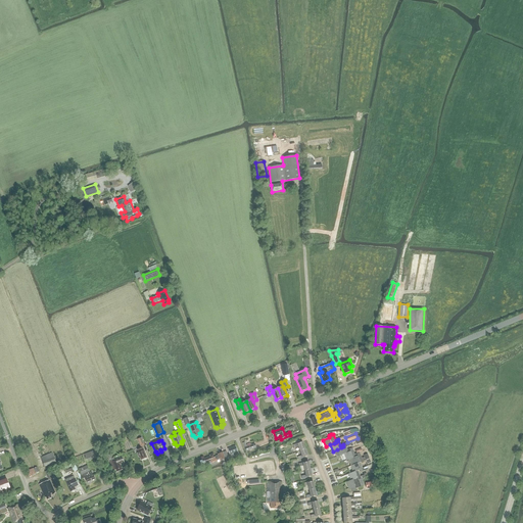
[(300,441),(290,445),(292,450),(302,446),(300,441)]
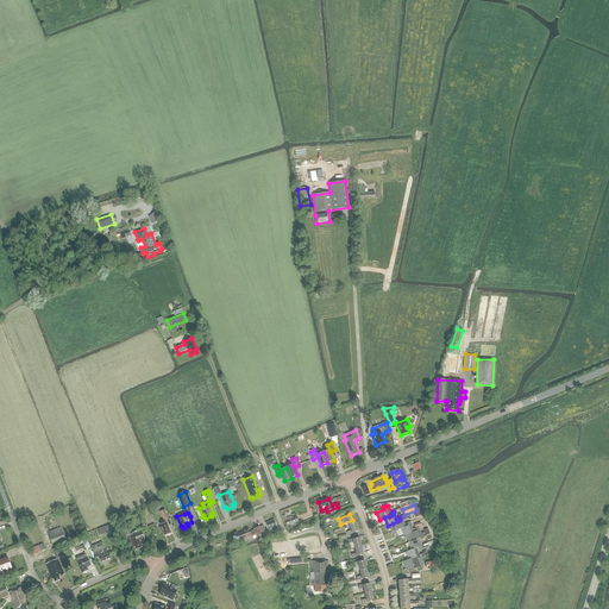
[(408,523),(406,525),(403,520),(408,519),(407,515),(400,518),(400,520),(397,521),(393,523),(396,531),(401,528),(406,527),(408,526),(408,523)]
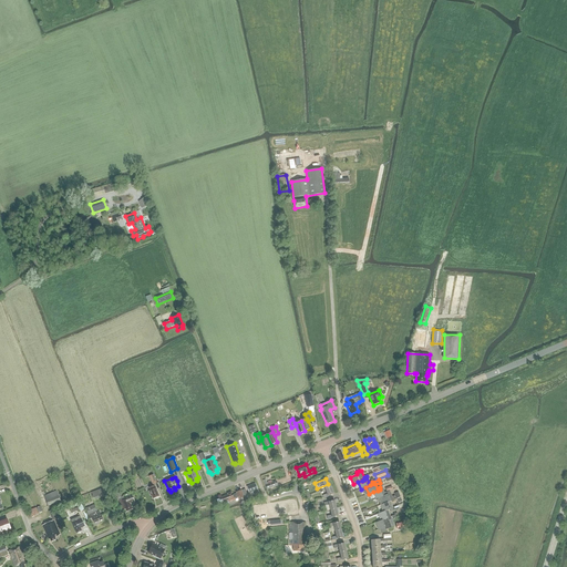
[(249,493),(253,492),(253,494),(258,492),(255,484),(247,487),(249,493)]
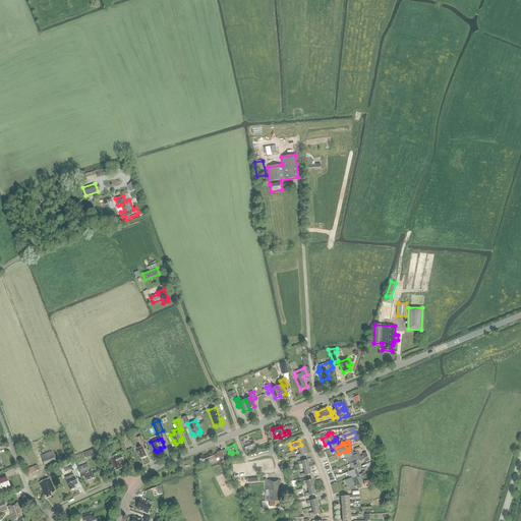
[(301,445),(291,449),(293,454),(303,450),(301,445)]
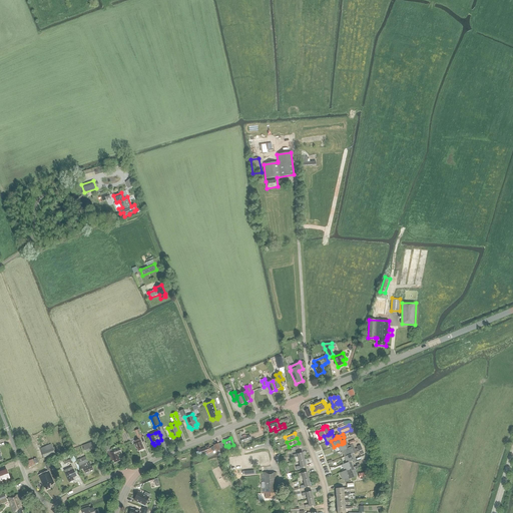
[(138,452),(144,449),(142,443),(141,443),(141,442),(140,442),(139,439),(134,441),(136,444),(134,445),(136,449),(137,449),(138,452)]
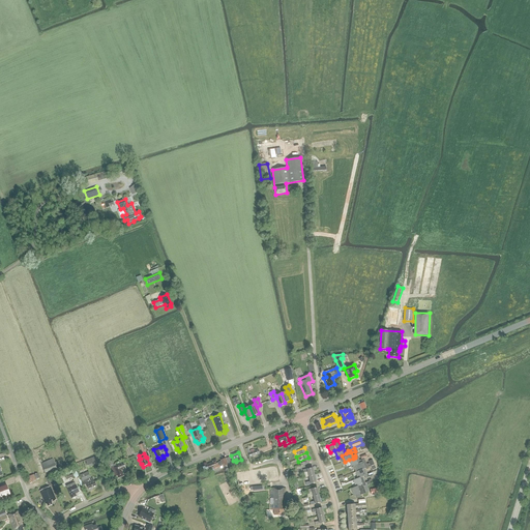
[(361,460),(360,461),(357,454),(355,455),(355,458),(353,459),(349,460),(352,467),(356,465),(360,463),(362,462),(361,460)]
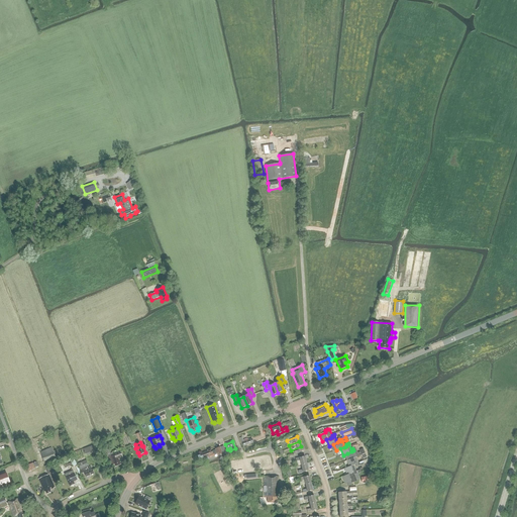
[(95,444),(84,448),(86,455),(98,450),(95,444)]
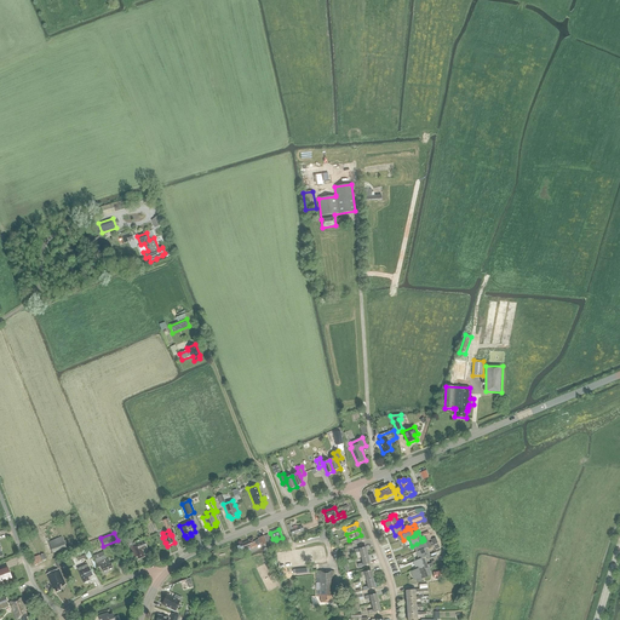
[(361,535),(349,540),(351,546),(362,541),(361,535)]
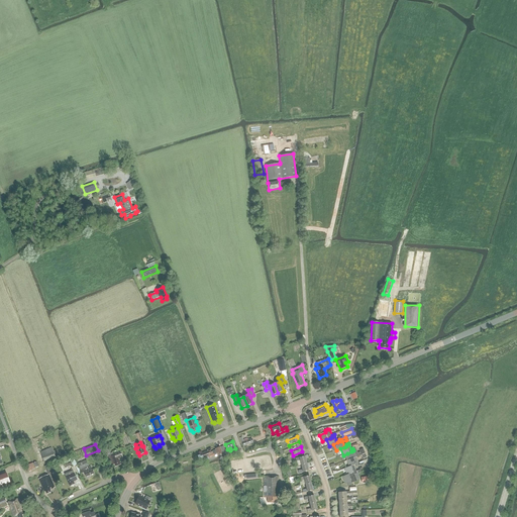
[(52,447),(40,451),(44,461),(56,456),(52,447)]
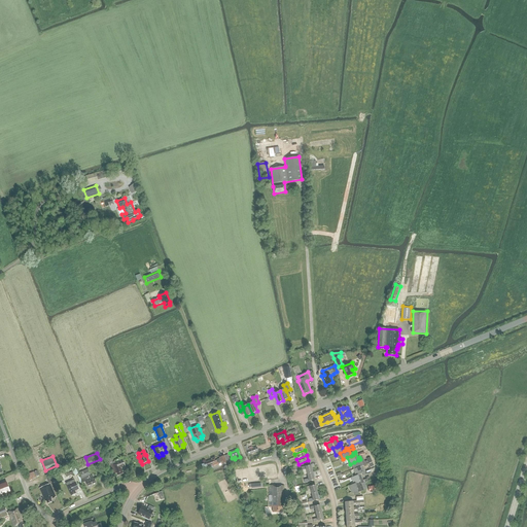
[(218,465),(217,463),(221,462),(222,464),(226,462),(224,456),(219,457),(220,458),(216,460),(215,457),(211,459),(212,460),(206,462),(208,467),(212,465),(213,467),(218,465)]
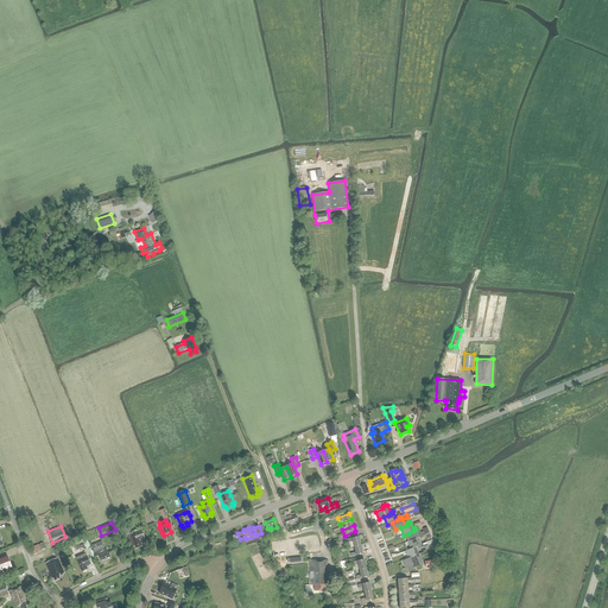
[(424,532),(420,533),(418,526),(415,527),(416,530),(413,531),(409,533),(412,540),(419,538),(425,536),(424,532)]
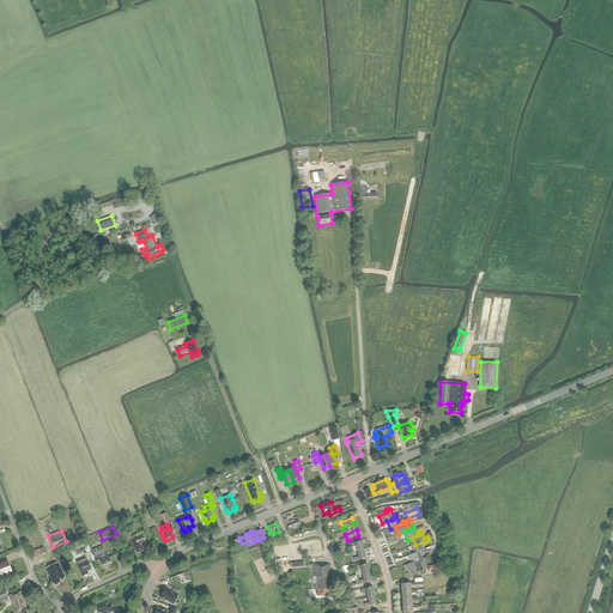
[(137,553),(143,551),(141,545),(146,542),(143,535),(134,539),(134,536),(132,538),(129,532),(125,534),(127,539),(128,539),(133,552),(135,551),(137,553)]
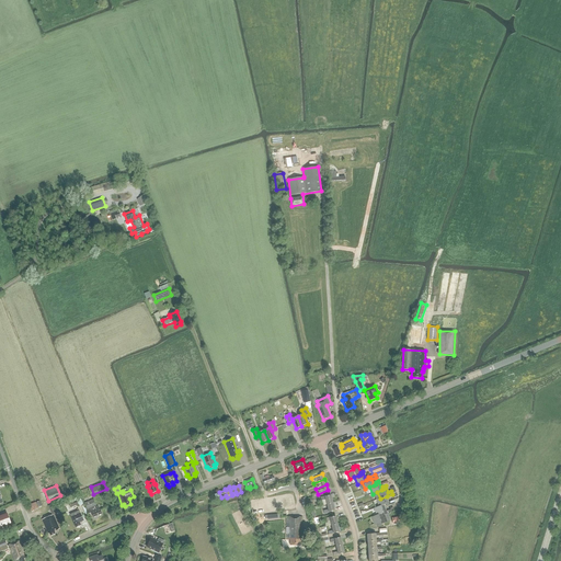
[(328,490),(318,494),(319,500),(330,495),(328,490)]
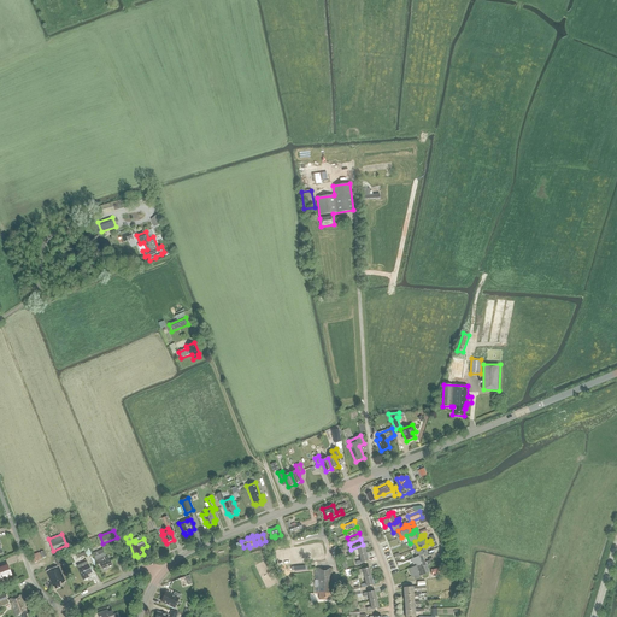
[(363,545),(351,550),(353,556),(365,551),(363,545)]
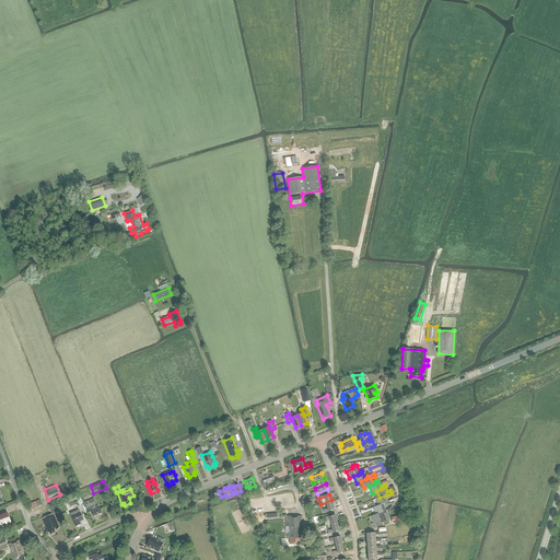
[(388,501),(386,496),(380,498),(376,499),(378,505),(383,504),(385,503),(386,505),(394,502),(393,500),(388,501)]
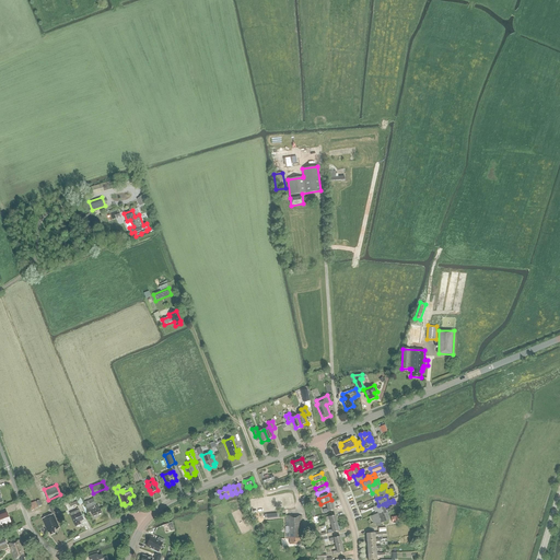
[(93,518),(94,518),(95,520),(97,517),(103,515),(100,508),(98,509),(98,505),(96,506),(95,505),(94,499),(84,503),(89,513),(91,512),(93,518)]
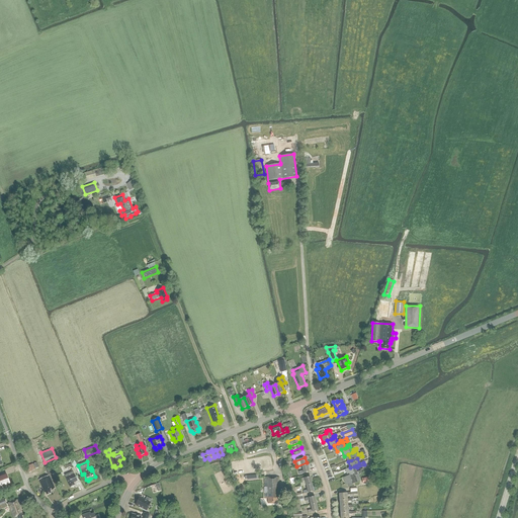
[(307,462),(296,466),(298,472),(309,468),(307,462)]
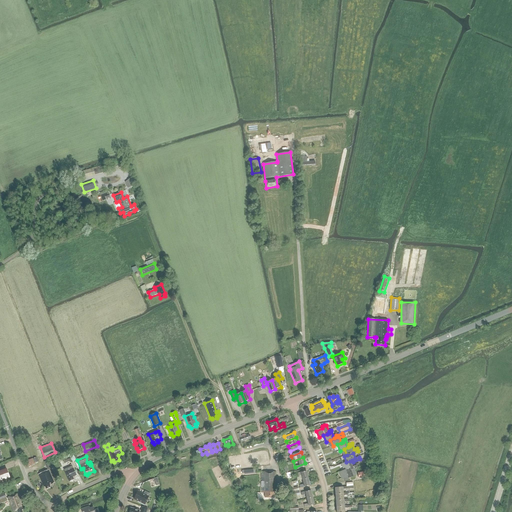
[(351,470),(353,469),(358,467),(357,465),(353,467),(350,461),(346,462),(341,464),(344,470),(348,469),(350,468),(351,470)]
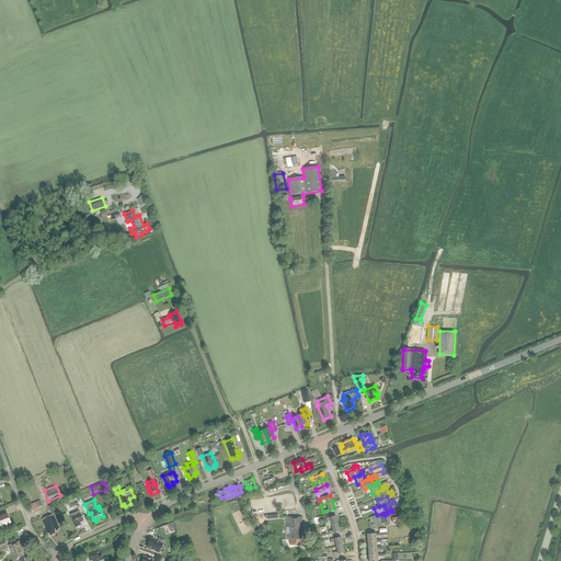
[(79,523),(83,521),(79,511),(70,515),(76,527),(80,525),(79,523)]
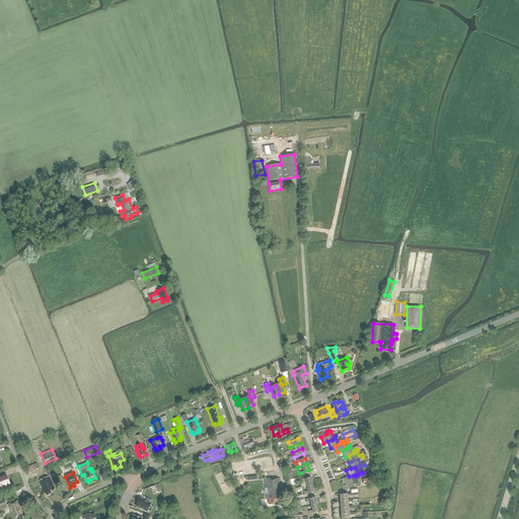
[(353,485),(356,484),(358,483),(356,476),(355,474),(353,475),(349,476),(344,478),(347,485),(353,483),(353,485)]
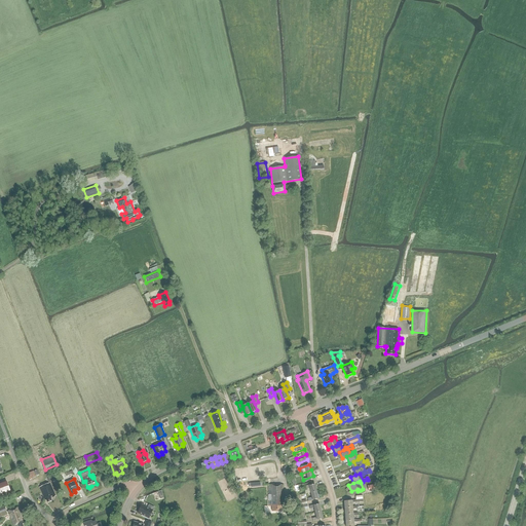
[(6,491),(9,490),(6,483),(0,484),(0,493),(2,493),(3,494),(7,493),(6,491)]
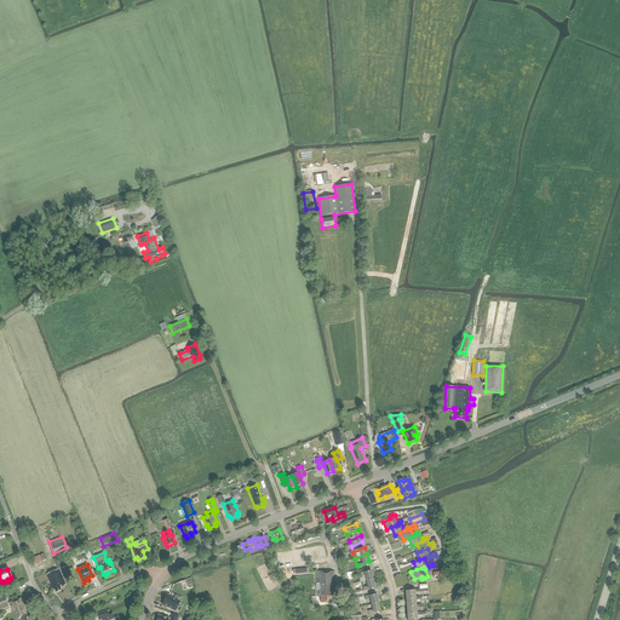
[(59,569),(46,575),(53,590),(55,590),(56,592),(62,590),(61,587),(64,585),(65,585),(59,569)]
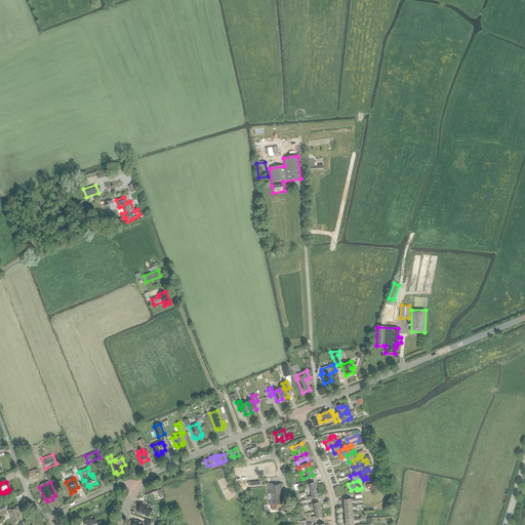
[(283,506),(283,484),(270,484),(270,485),(268,485),(268,493),(271,493),(271,500),(268,500),(268,506),(272,506),(272,511),(281,511),(281,506),(283,506)]
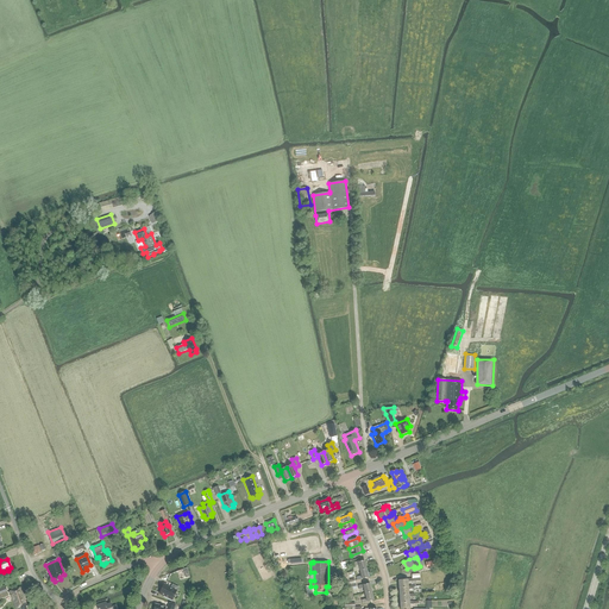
[(408,582),(413,582),(413,578),(412,578),(408,579),(408,581),(399,581),(400,589),(408,588),(408,586),(408,582)]
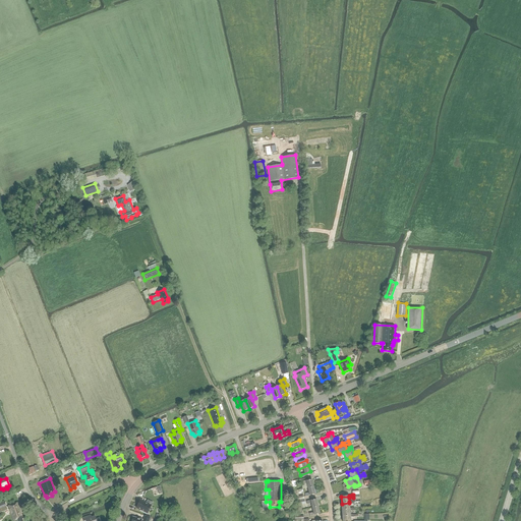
[(148,500),(147,503),(140,500),(136,508),(140,510),(140,511),(148,515),(152,506),(153,503),(148,500)]
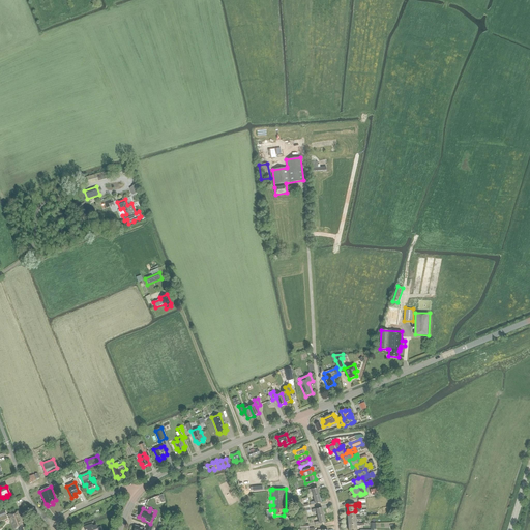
[(356,518),(356,517),(355,513),(360,512),(360,510),(355,510),(355,511),(348,512),(348,519),(356,518)]
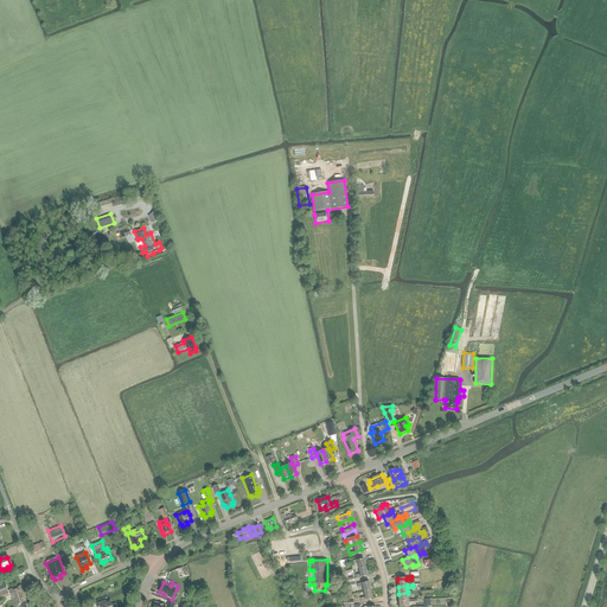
[(26,606),(26,605),(27,605),(25,598),(21,586),(10,589),(16,606),(20,606),(26,606)]
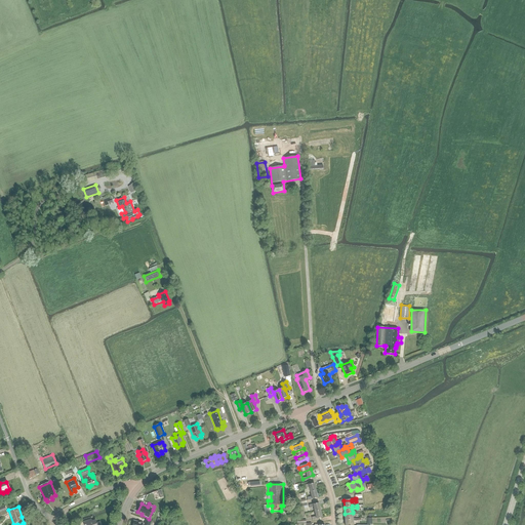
[(353,520),(353,519),(353,515),(357,514),(357,512),(353,512),(353,513),(345,514),(345,520),(353,520)]
